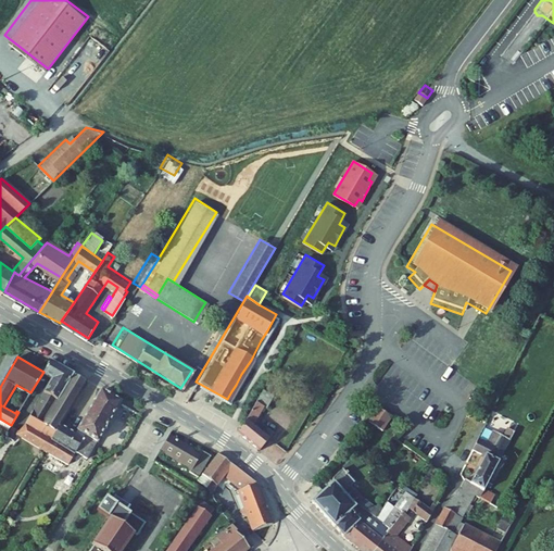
[(88,380),(51,359),(43,372),(52,376),(19,429),(13,426),(8,435),(14,438),(17,434),(46,450),(62,424),(88,380)]
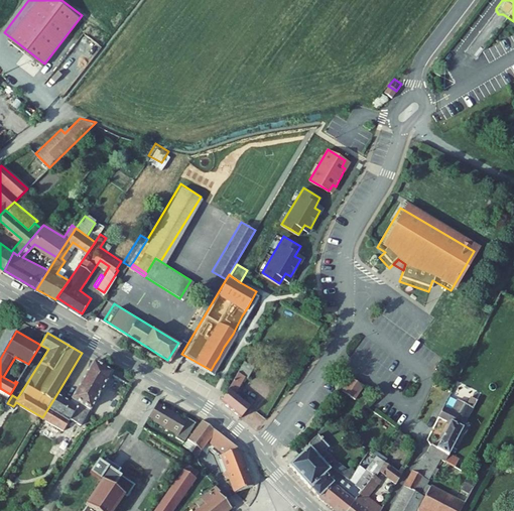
[(255,365),(245,359),(238,371),(245,375),(247,377),(255,365)]
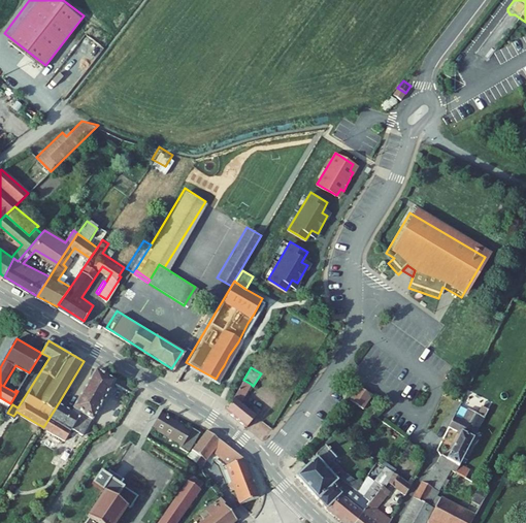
[(73,411),(59,402),(43,427),(65,440),(68,434),(79,440),(116,380),(98,369),(73,411)]
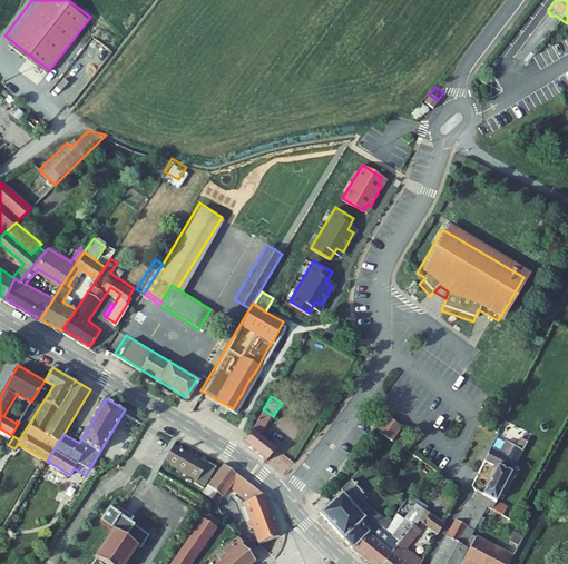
[(261,432),(271,414),(263,409),(244,441),(266,458),(276,445),(272,441),(261,432)]
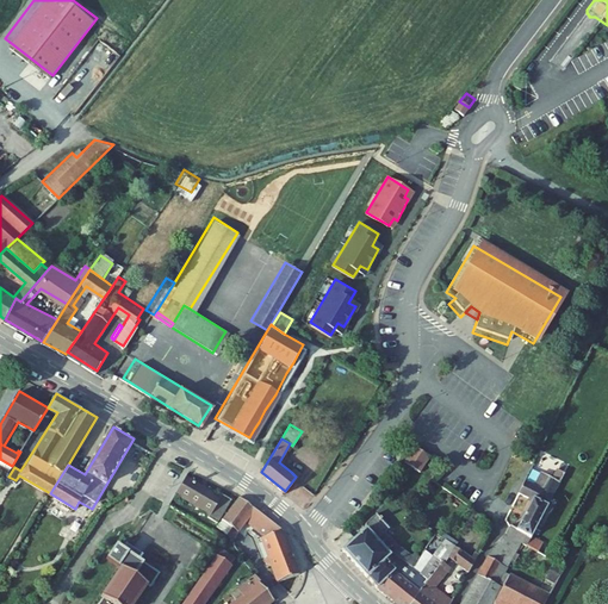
[(404,459),(410,464),(416,454),(417,455),(427,461),(432,454),(416,442),(404,459)]
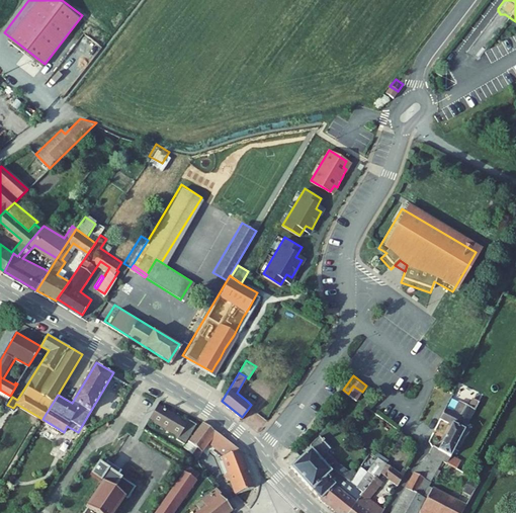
[(356,399),(362,392),(354,387),(353,386),(348,394),(356,399)]
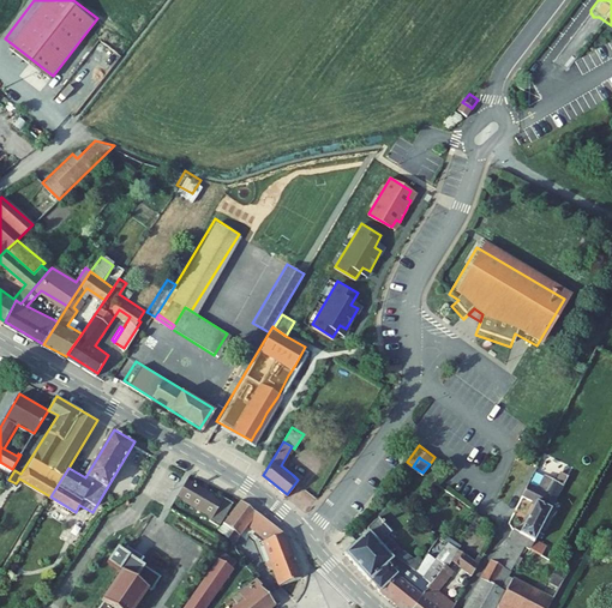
[(298,469),(293,475),(298,480),(303,474),(298,469)]
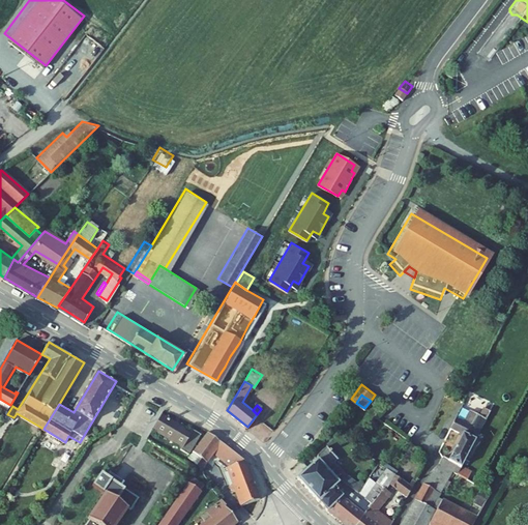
[(489,414),(485,412),(482,416),(471,410),(465,421),(457,417),(450,428),(462,434),(448,459),(442,456),(438,462),(451,470),(453,471),(458,473),(462,465),(489,414)]
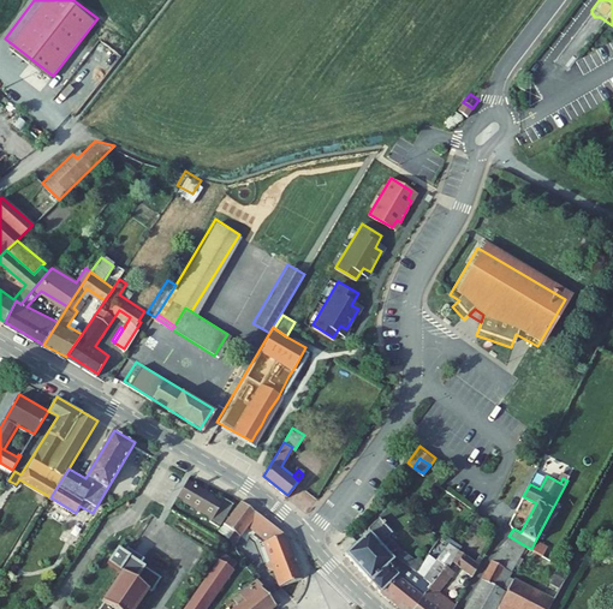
[(231,501),(185,477),(174,494),(219,520),(231,501)]
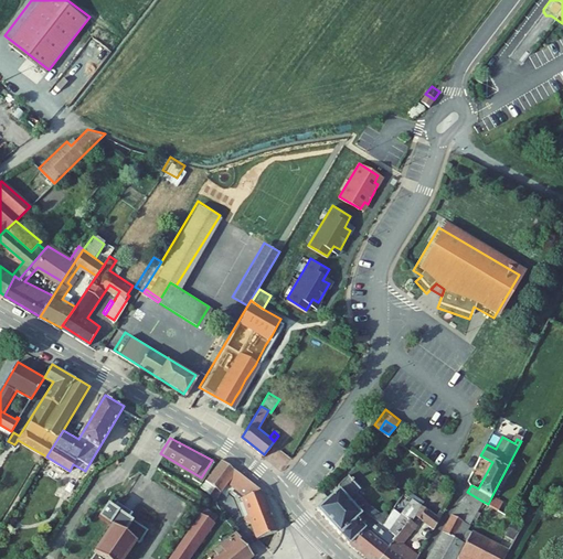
[(0,468),(10,452),(3,448),(0,453),(0,468)]
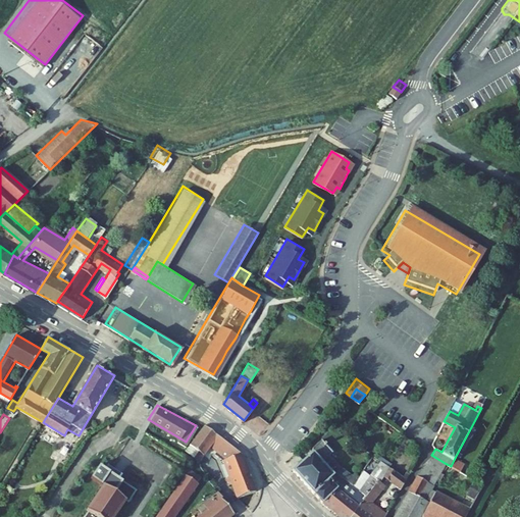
[(242,452),(205,423),(192,442),(191,443),(201,450),(199,453),(203,457),(211,445),(216,450),(214,453),(223,459),(229,475),(226,476),(228,481),(231,480),(239,497),(256,489),(242,452)]
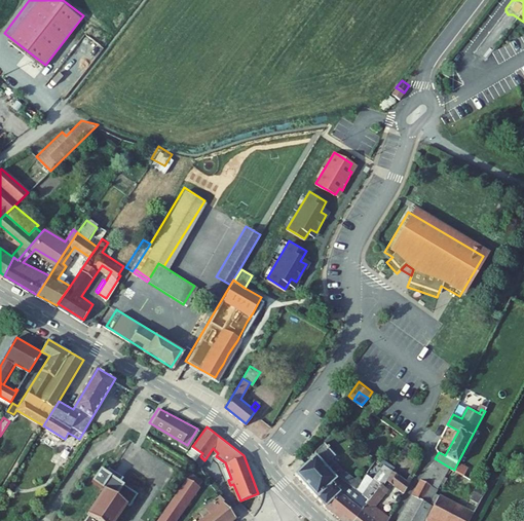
[(336,454),(324,442),(316,450),(315,454),(296,473),(316,495),(337,474),(346,482),(354,488),(362,479),(358,476),(356,479),(342,469),(332,458),(336,454)]
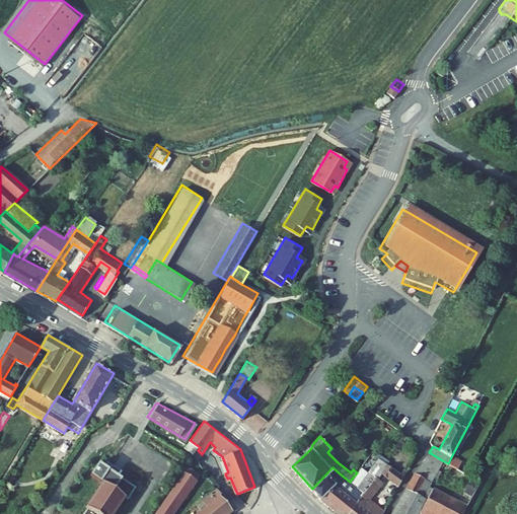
[(430,481),(442,460),(429,452),(428,454),(423,460),(391,513),(420,513),(434,490),(430,488),(422,484),(425,478),(430,481)]
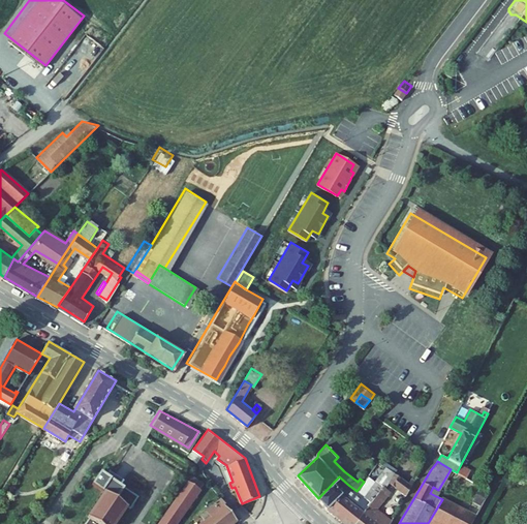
[(471,470),(461,464),(457,472),(467,479),(471,470)]
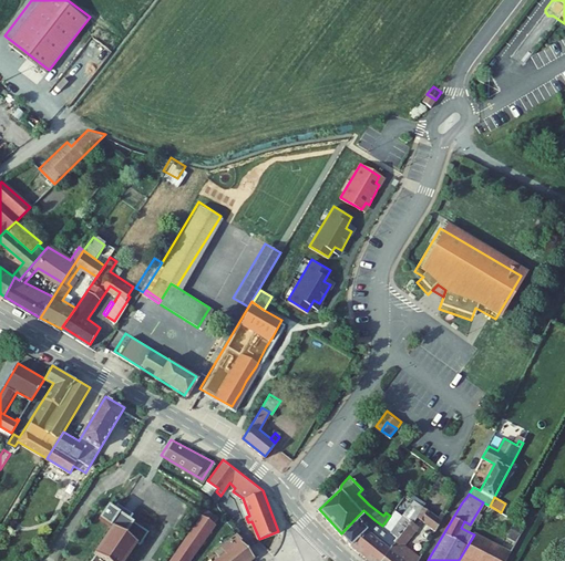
[(388,531),(382,526),(373,519),(352,544),(373,560),(379,560),(406,527),(407,529),(411,522),(413,525),(420,517),(427,508),(414,498),(400,516),(388,531)]
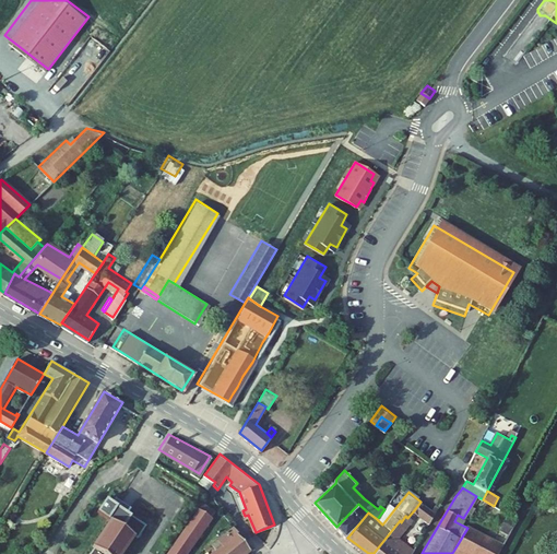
[(208,496),(181,533),(166,553),(185,553),(220,505),(208,496)]
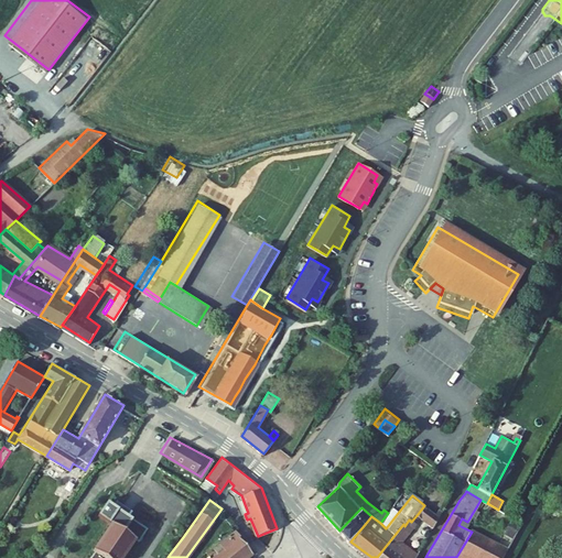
[(483,501),(481,500),(467,522),(462,518),(458,525),(467,529),(483,501)]
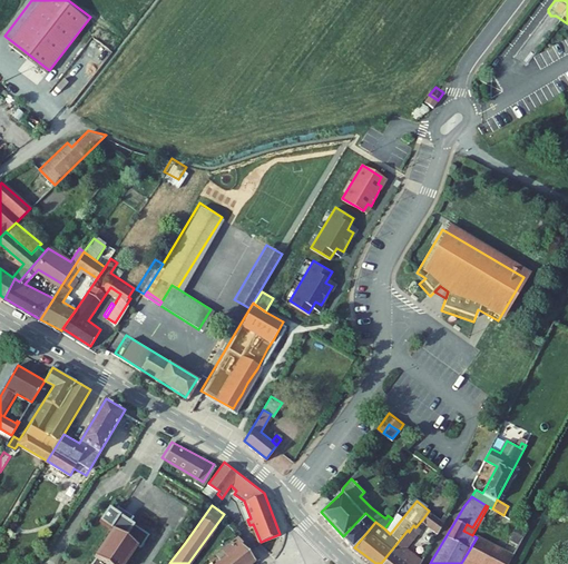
[(433,514),(429,511),(422,520),(428,524),(439,533),(449,514),(439,506),(433,514)]
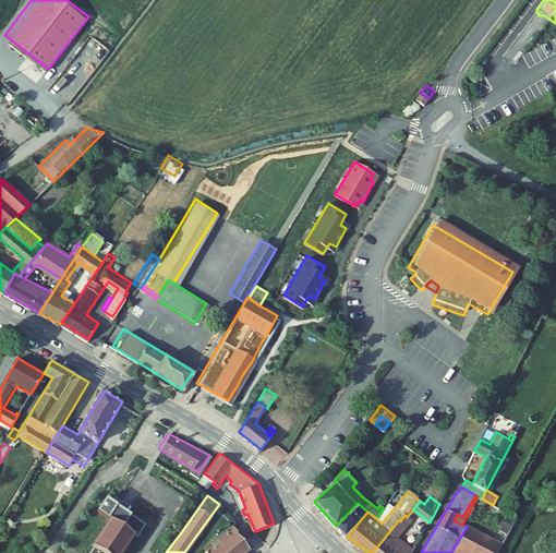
[(110,503),(103,497),(97,506),(106,513),(88,539),(86,538),(77,552),(80,552),(115,552),(131,528),(129,526),(133,518),(123,512),(118,507),(110,503)]
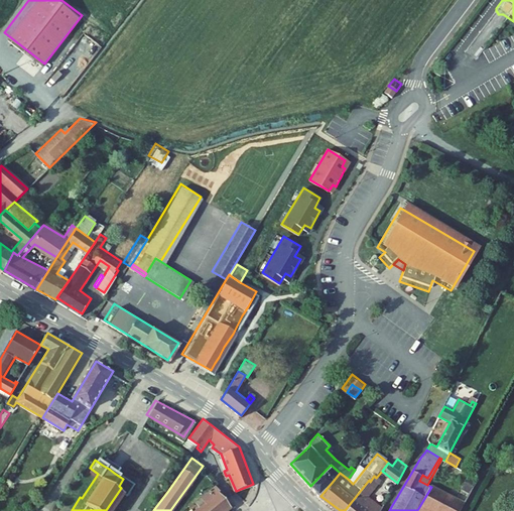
[(310,486),(320,496),(340,473),(331,465),(310,486)]
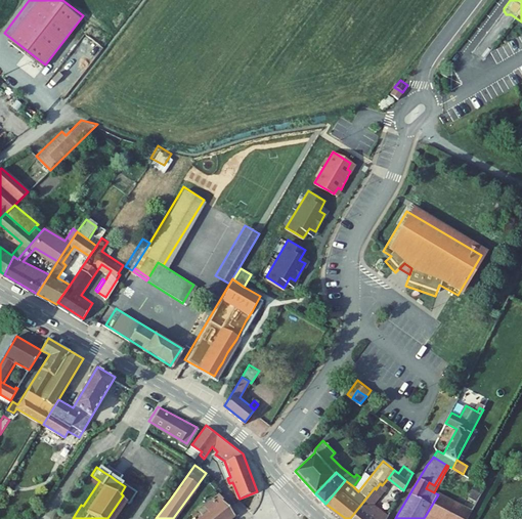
[(370,477),(364,472),(360,477),(353,486),(358,491),(370,477)]
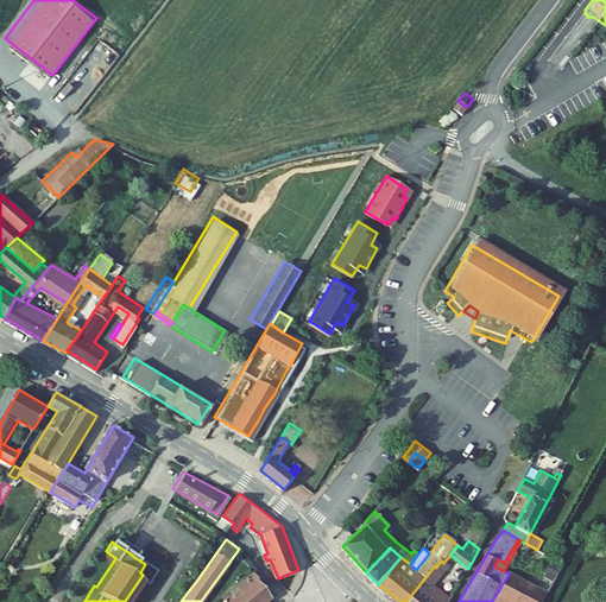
[(449,568),(456,559),(450,555),(443,563),(449,568)]
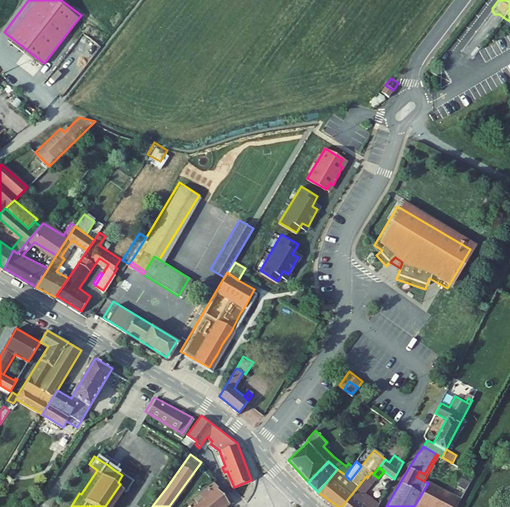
[(465,470),(452,493),(460,498),(473,475),(465,470)]
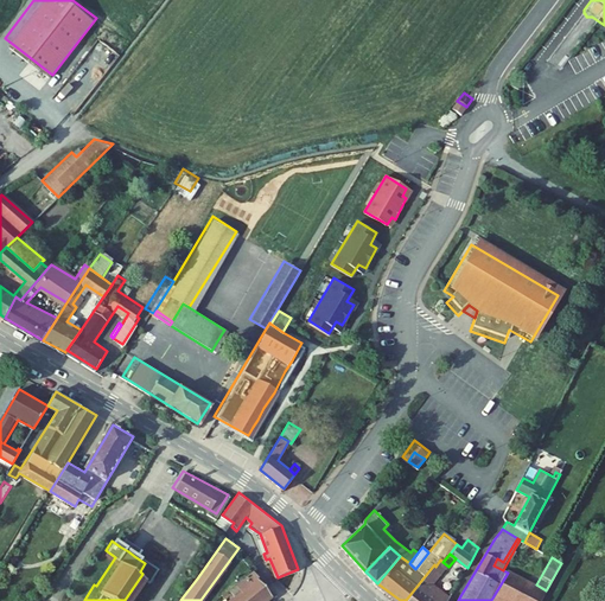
[(449,567),(443,562),(440,560),(435,567),(434,564),(406,600),(447,600),(453,592),(438,580),(449,567)]
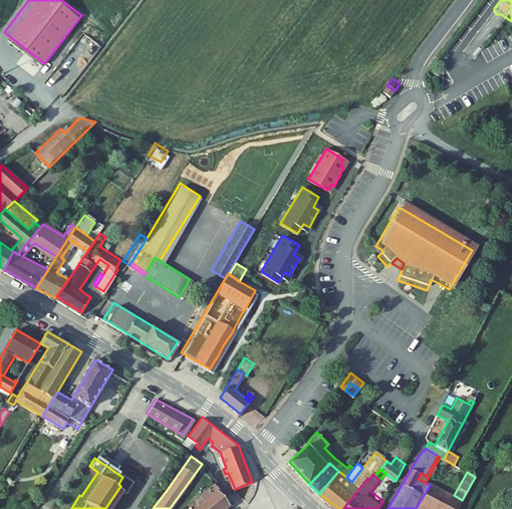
[(207,498),(194,508),(226,508),(231,505),(219,490),(220,489),(214,483),(203,493),(207,498)]
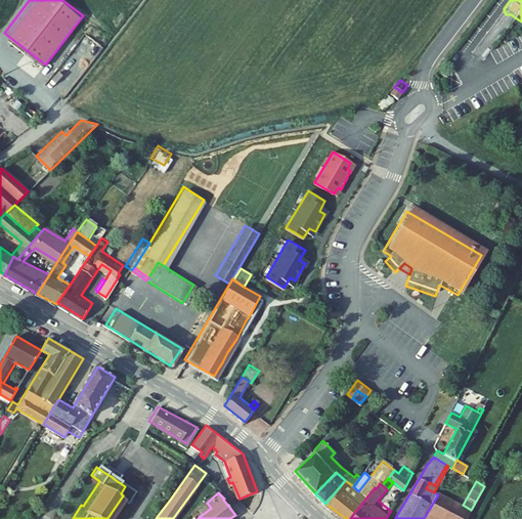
[(439,492),(438,494),(424,518),(436,518),(437,518),(436,518),(466,518),(471,510),(463,505),(439,492)]
